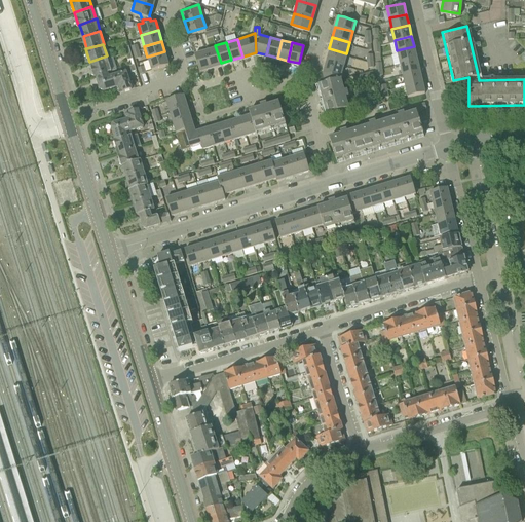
[(210,67),(221,63),(215,45),(204,48),(210,67)]
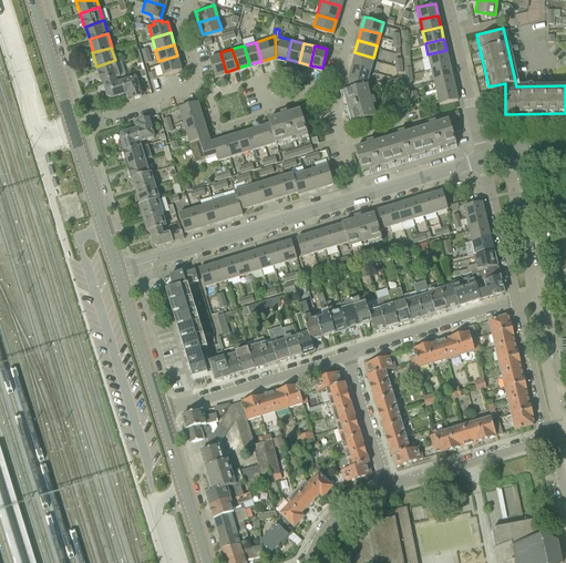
[(431,67),(449,62),(446,50),(428,54),(431,67)]
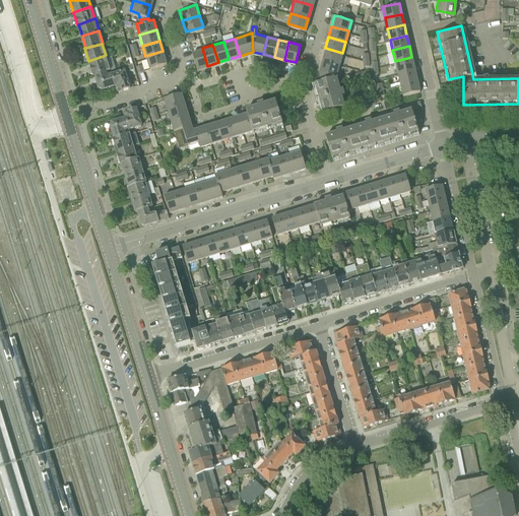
[(197,69),(207,66),(202,48),(192,51),(197,69)]
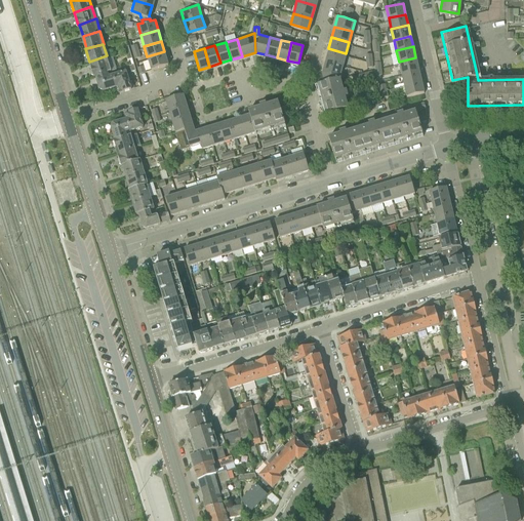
[(325,59),(343,64),(346,53),(328,48),(325,59)]
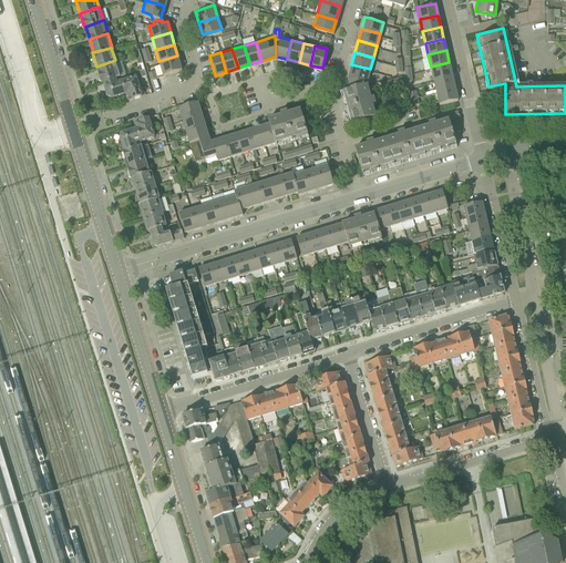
[(163,73),(181,68),(177,55),(158,61),(163,73)]
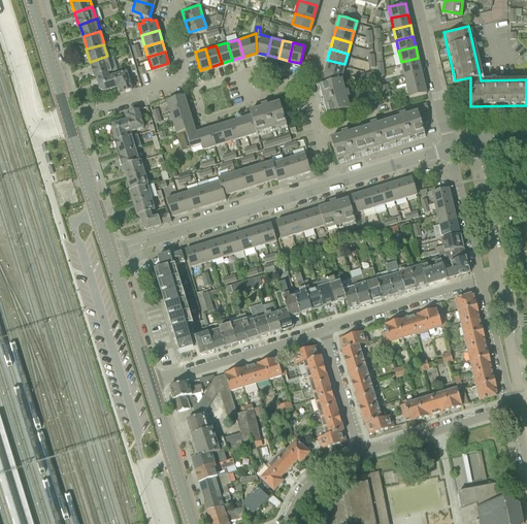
[(107,70),(111,69),(107,56),(90,62),(94,74),(96,73),(96,74),(107,70)]
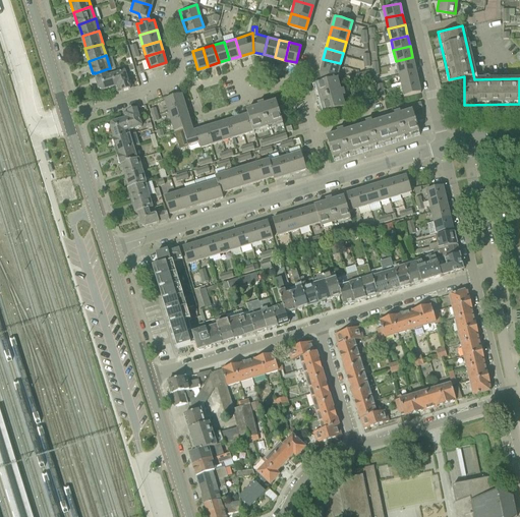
[(398,71),(415,67),(412,57),(396,61),(398,71)]
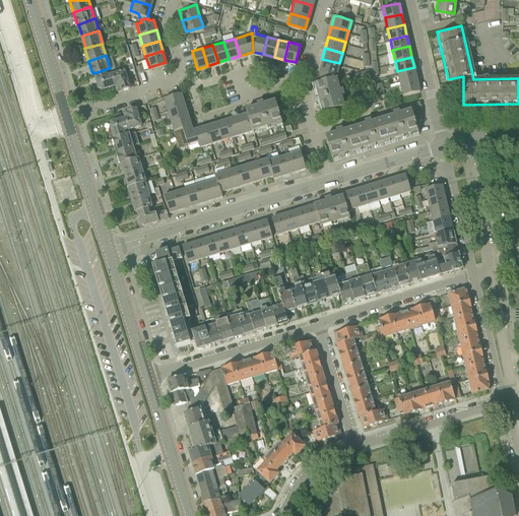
[(336,75),(335,73),(336,74),(339,63),(322,59),(318,71),(321,79),(336,75)]
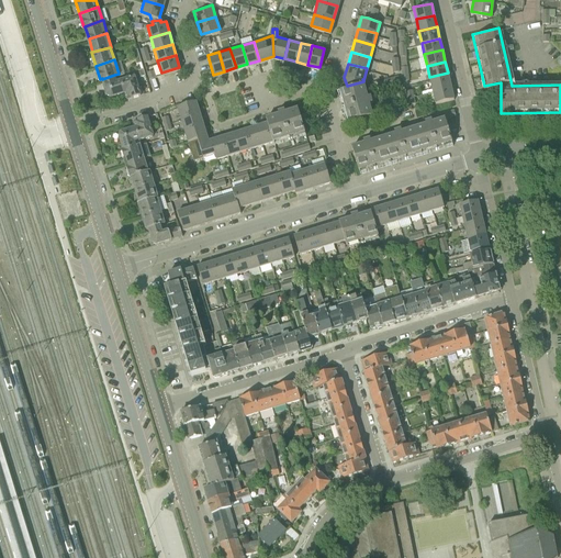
[(131,96),(139,92),(134,73),(120,77),(124,89),(125,96),(131,95),(131,96)]
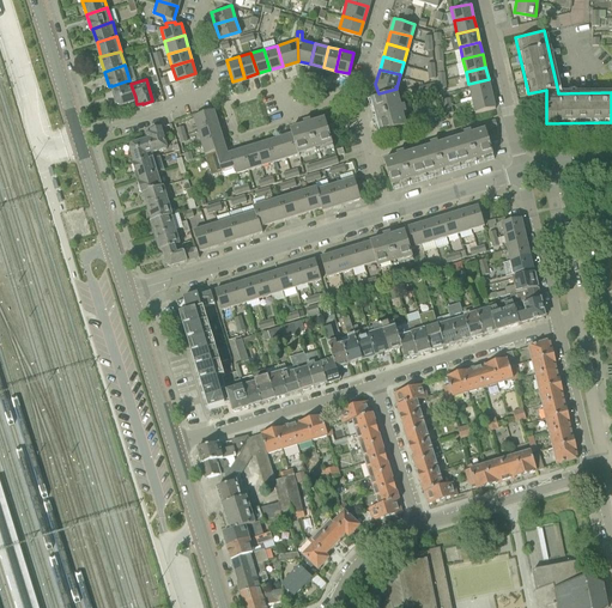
[(471,97),(491,92),(489,79),(468,84),(471,97)]
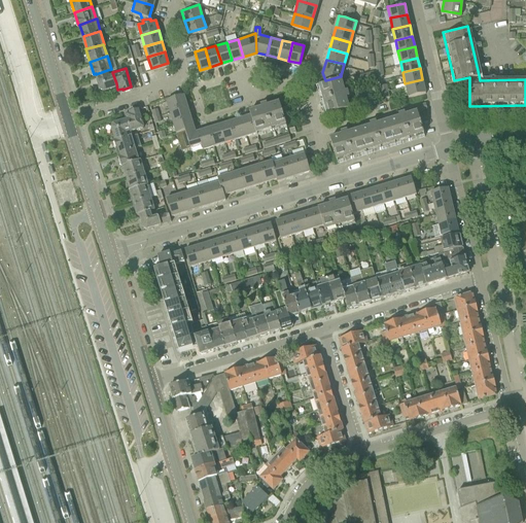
[(353,74),(355,79),(374,74),(373,69),(353,74)]
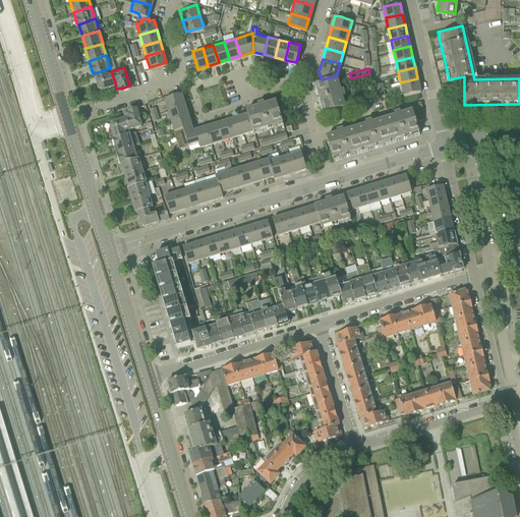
[(102,87),(115,82),(111,71),(107,72),(106,69),(95,73),(98,84),(102,87)]
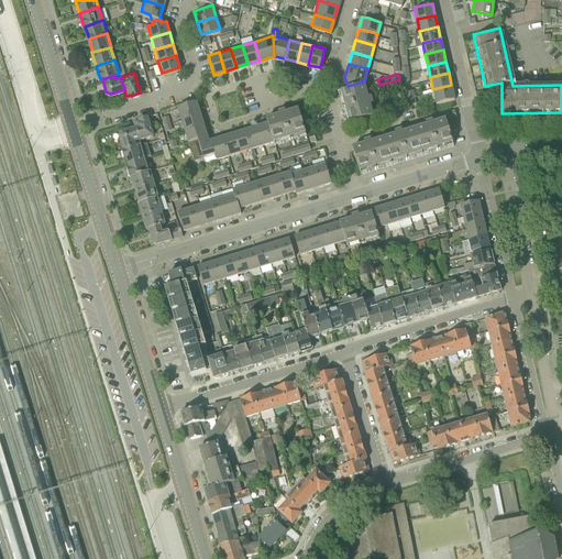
[(372,100),(370,94),(367,95),(364,81),(348,86),(337,89),(345,121),(372,113),(368,101),(372,100)]
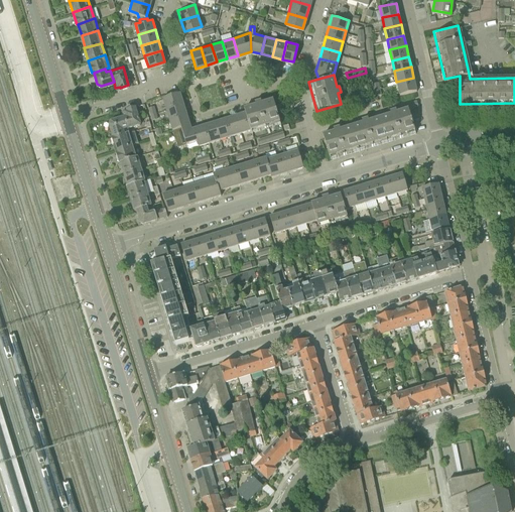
[(399,93),(416,89),(413,78),(396,82),(399,93)]
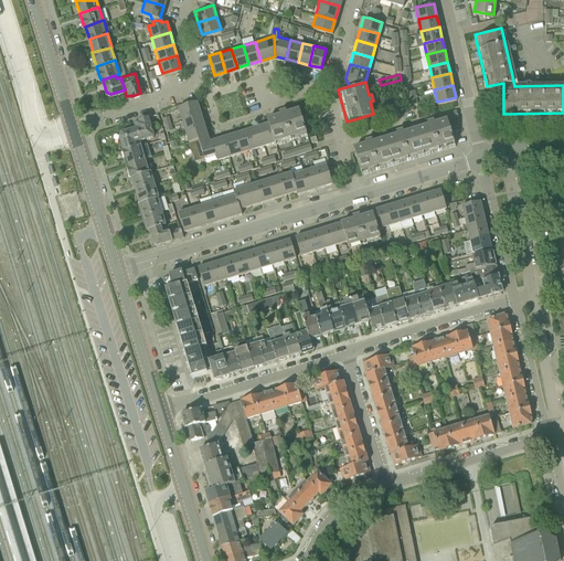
[(181,116),(200,109),(197,98),(178,105),(181,116)]
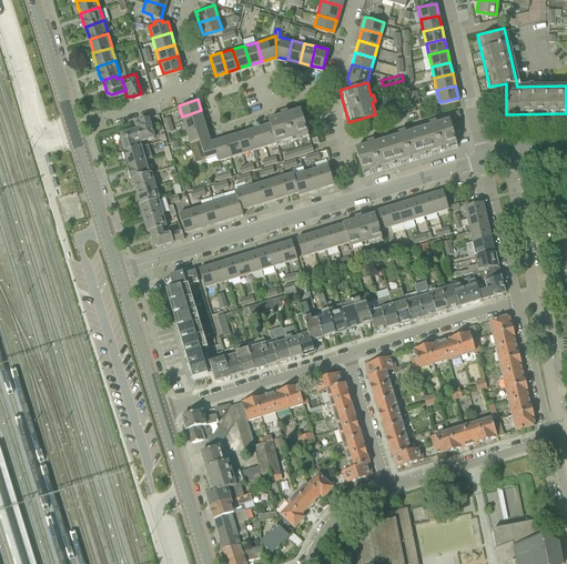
[(269,117),(270,121),(275,140),(307,130),(300,107),(287,111),(286,108),(280,110),(281,113),(269,117)]
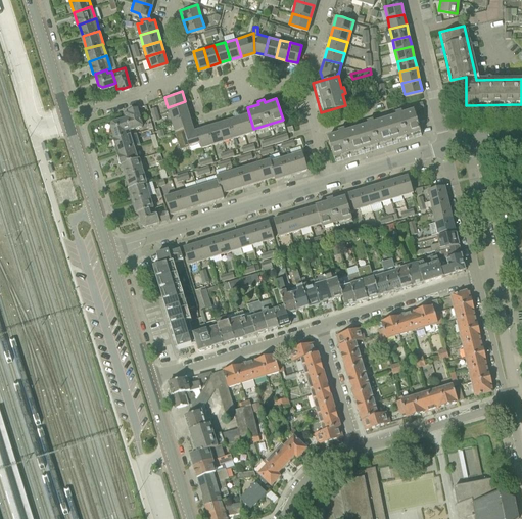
[(171,119),(188,112),(185,101),(168,107),(171,119)]
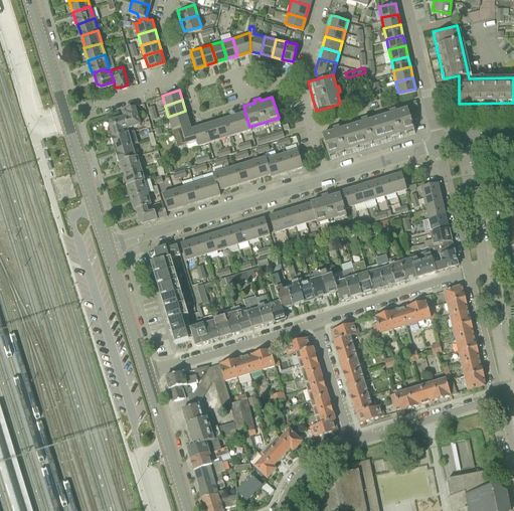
[(127,126),(139,122),(134,104),(125,107),(126,108),(121,109),(123,115),(127,126)]
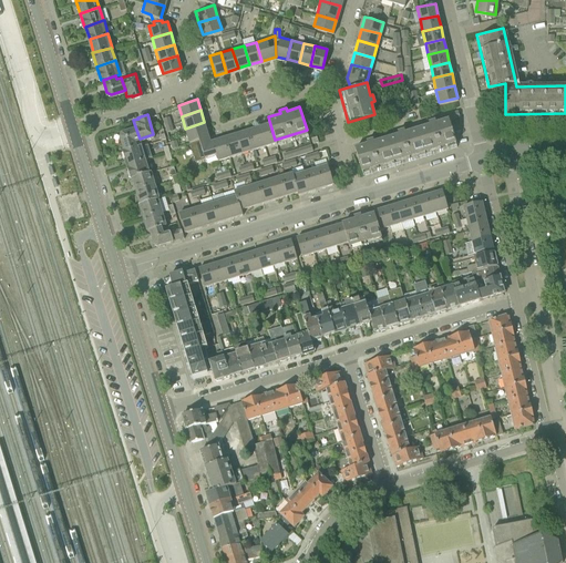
[(354,145),(362,172),(362,173),(456,143),(448,116),(435,121),(434,118),(428,120),(429,123),(404,130),(403,128),(397,130),(398,132),(373,140),(372,136),(366,139),(367,142),(354,145)]
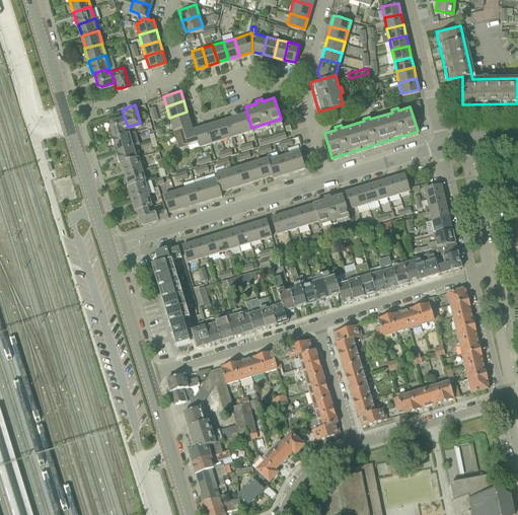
[(241,131),(251,128),(246,111),(236,114),(241,131)]
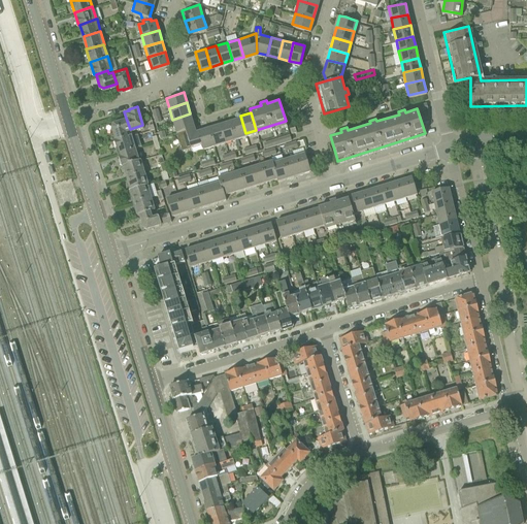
[(176,130),(194,125),(190,113),(172,120),(176,130)]
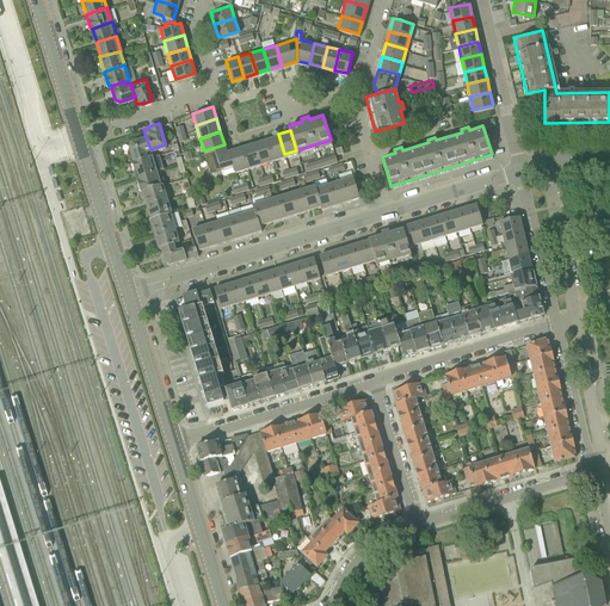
[(272,159),(284,154),(278,134),(266,137),(272,159)]
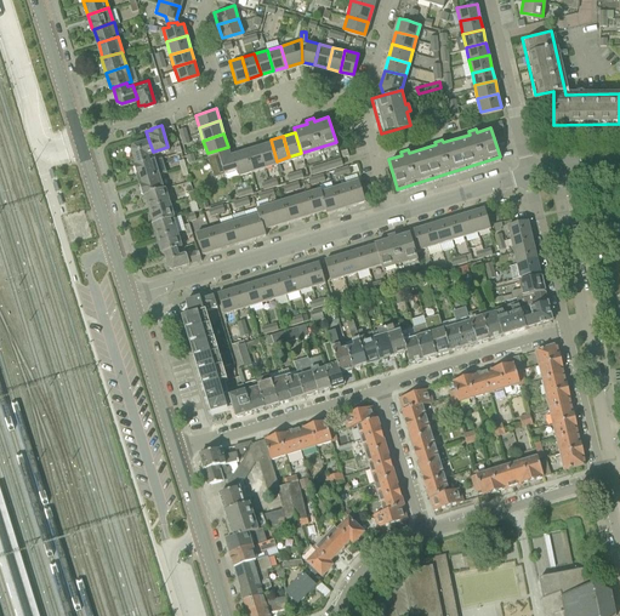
[(148,154),(153,152),(148,138),(134,143),(131,147),(136,163),(149,158),(148,154)]
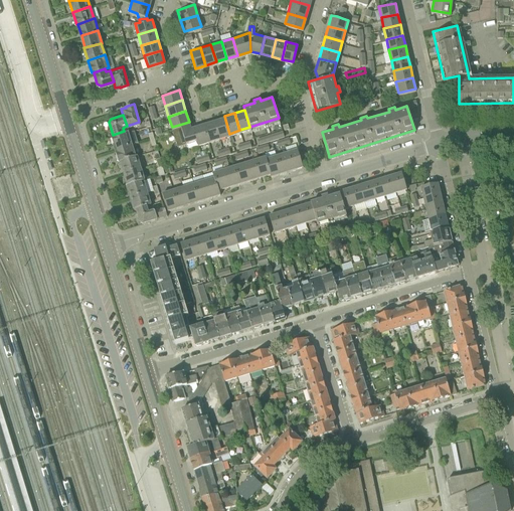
[(218,137),(229,134),(224,116),(213,119),(218,137)]
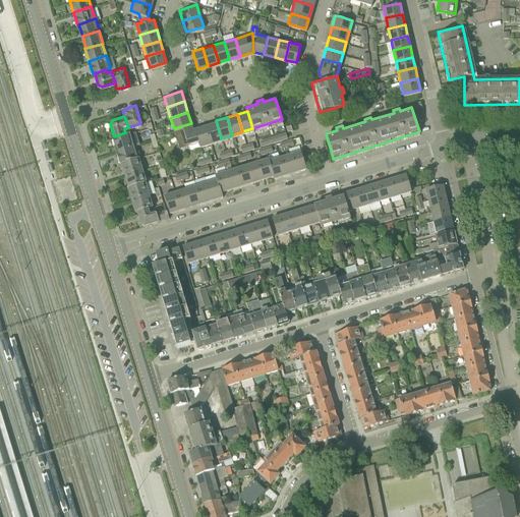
[(211,141),(221,138),(216,120),(206,124),(211,141)]
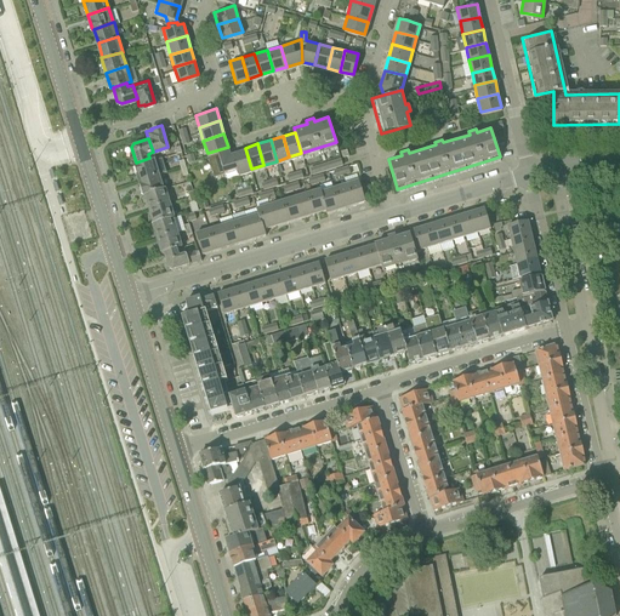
[(214,175),(237,167),(232,152),(229,153),(228,147),(208,153),(214,175)]
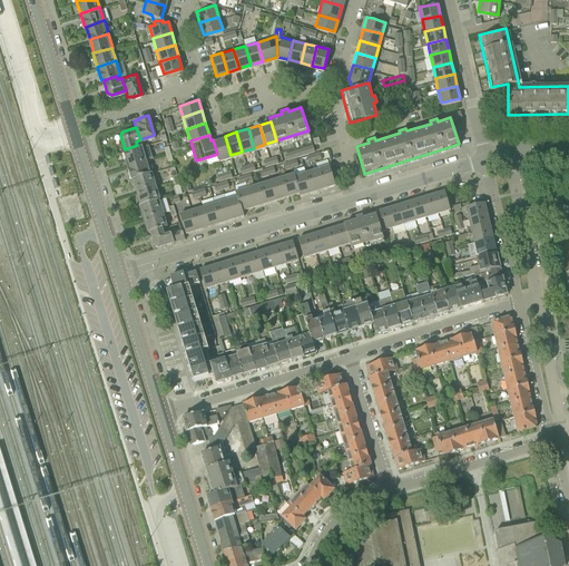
[(218,158),(231,155),(225,136),(213,139),(217,154),(218,158)]
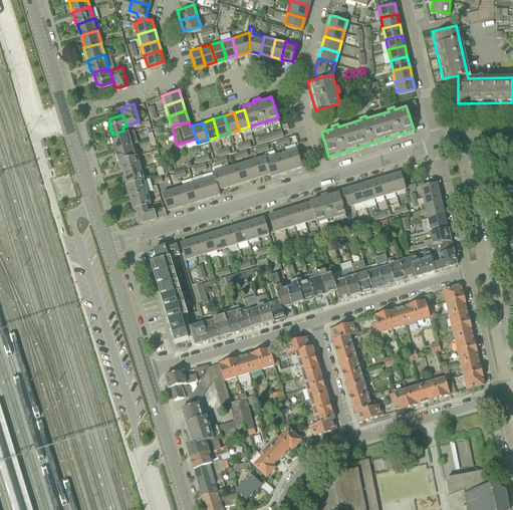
[(270,138),(282,134),(281,129),(269,133),(270,138)]
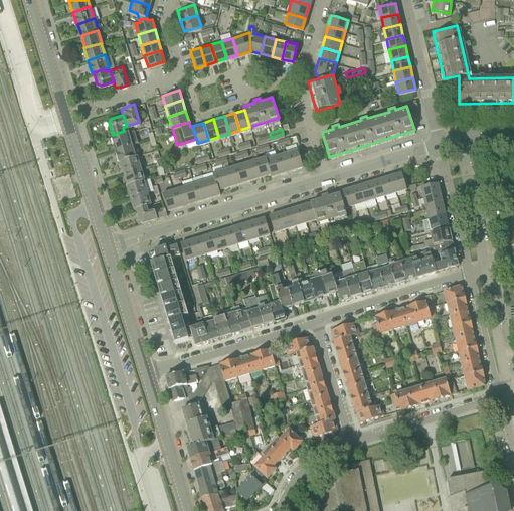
[(114,148),(132,142),(128,130),(124,131),(113,135),(110,135),(114,148)]
